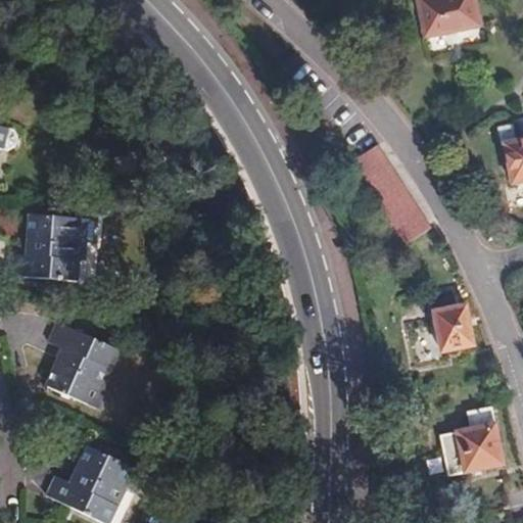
[(415,0),(423,37),(478,26),(472,0),(415,0)]
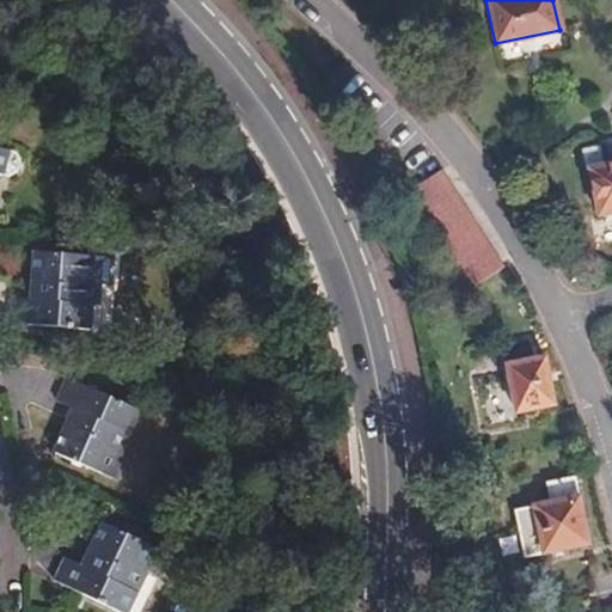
[(611,214),(611,165),(601,167),(597,148),(581,151),(597,219),(611,214)]
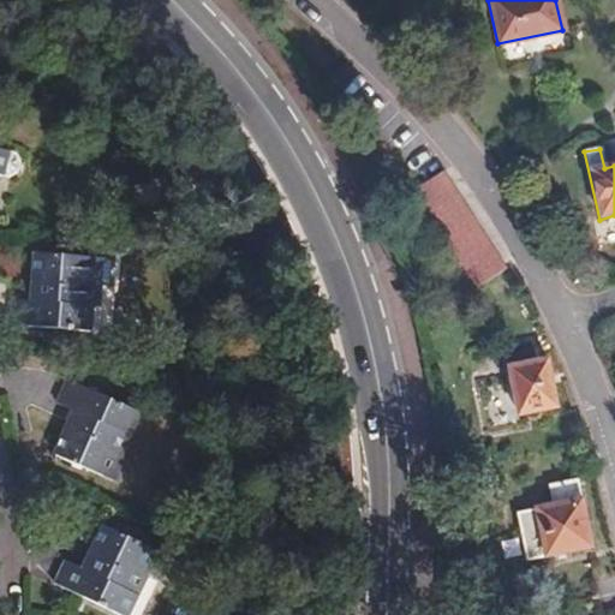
[(0,175),(10,171),(11,163),(5,154),(0,151),(0,175)]
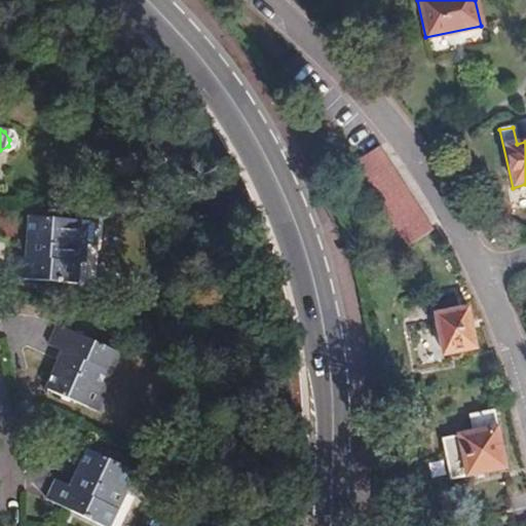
[(360,176),(385,158),(378,146),(351,163),(360,176)]
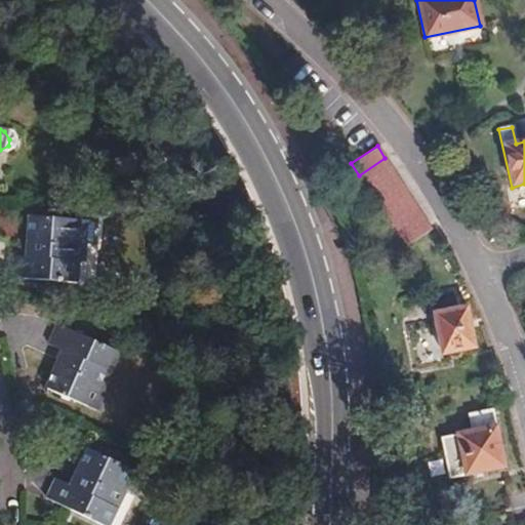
[(367,188),(393,170),(385,158),(359,175),(367,188)]
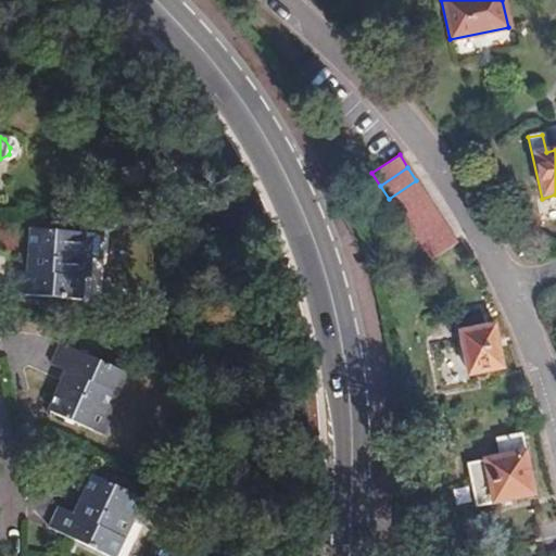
[(396,211),(425,192),(416,180),(389,199),(396,211)]
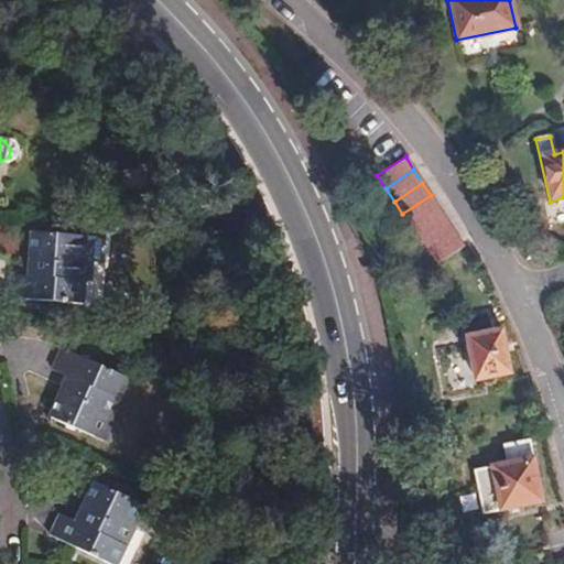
[(410,226),(438,208),(431,195),(402,214),(410,226)]
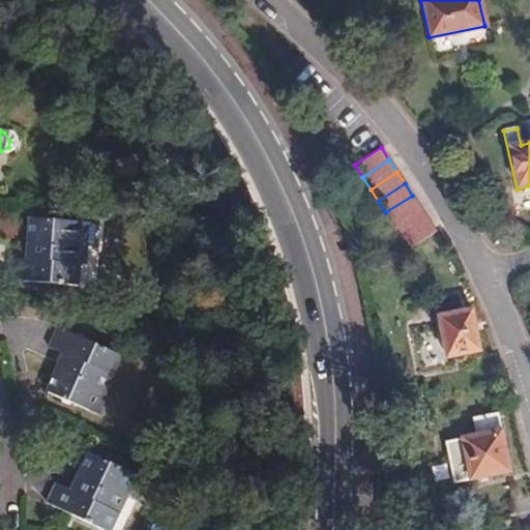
[(394,226),(420,208),(412,196),(385,212),(394,226)]
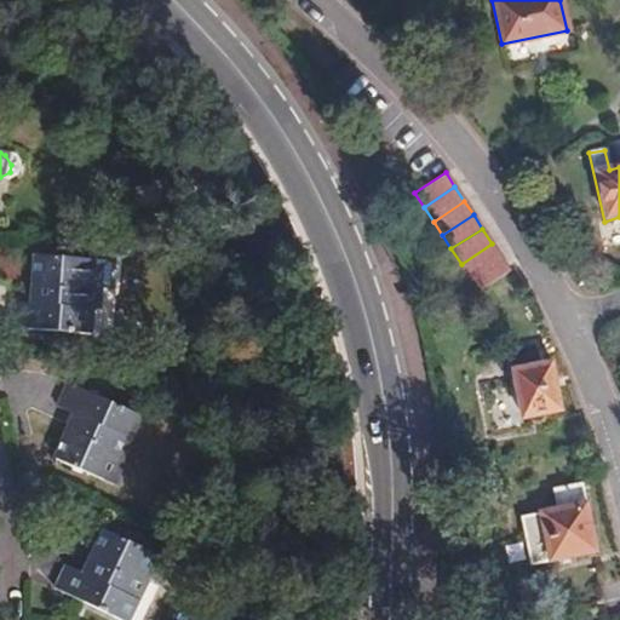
[(470,277),(500,258),(492,244),(461,264),(470,277)]
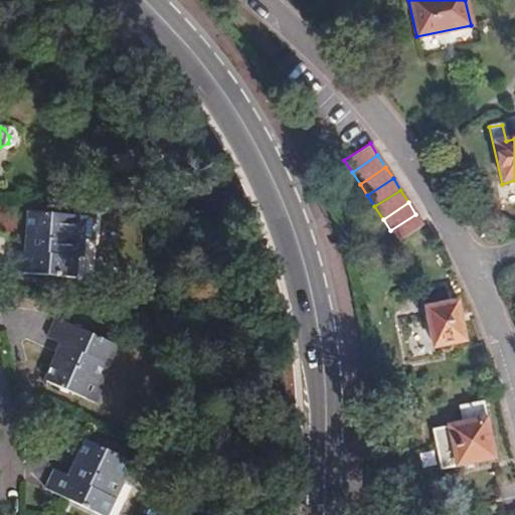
[(66,235),(68,214),(27,212),(25,241),(30,241),(29,251),(7,250),(5,273),(70,276),(73,235),(66,235)]
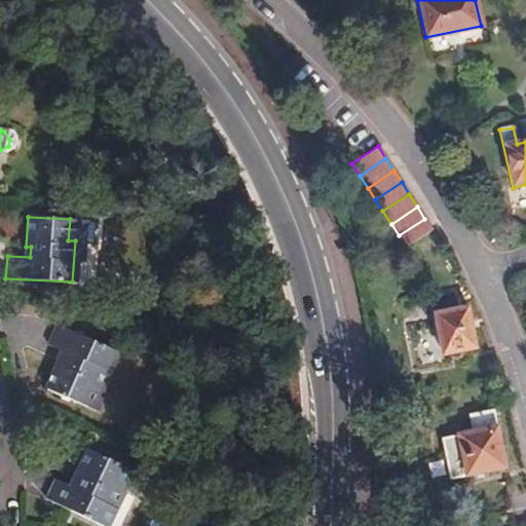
[(89,220),(70,219),(68,240),(75,240),(88,241),(89,220)]
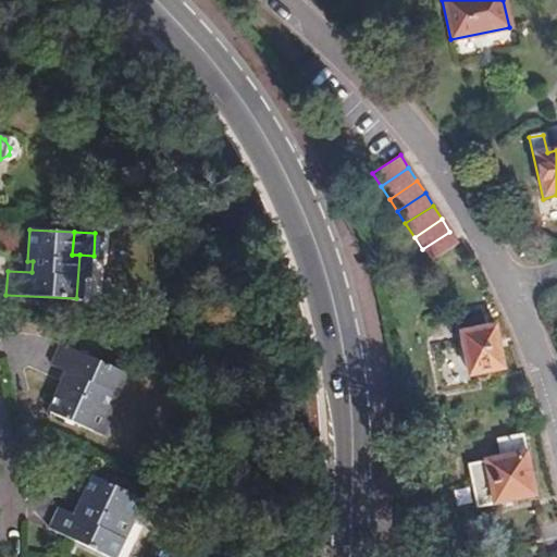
[(457,244),(449,232),(422,249),(430,261),(457,244)]
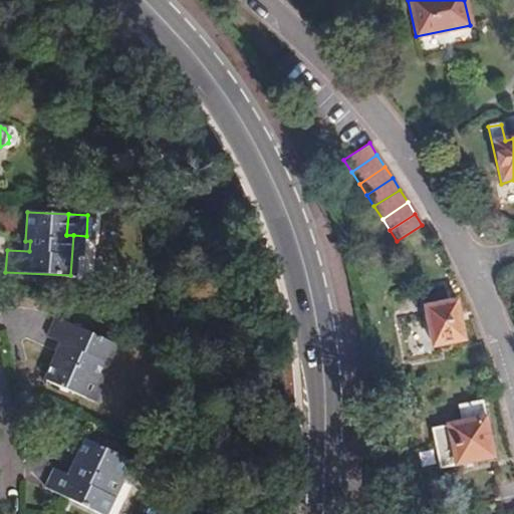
[(438,305),(435,292),(422,295),(433,347),(464,341),(456,301),(443,304),(438,305)]
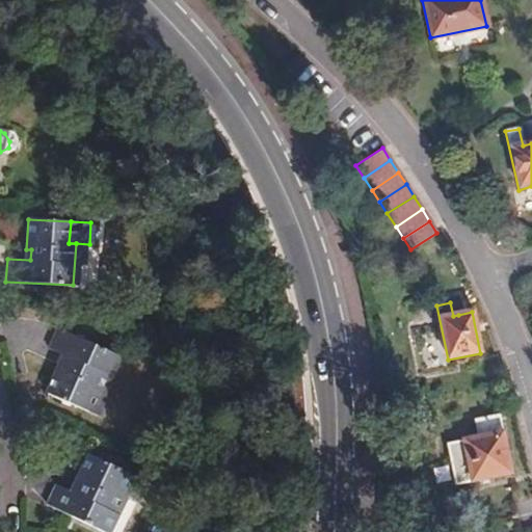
[(44,396),(85,415),(92,395),(101,399),(118,358),(53,329),(45,350),(64,358),(60,368),(56,366),(44,396)]
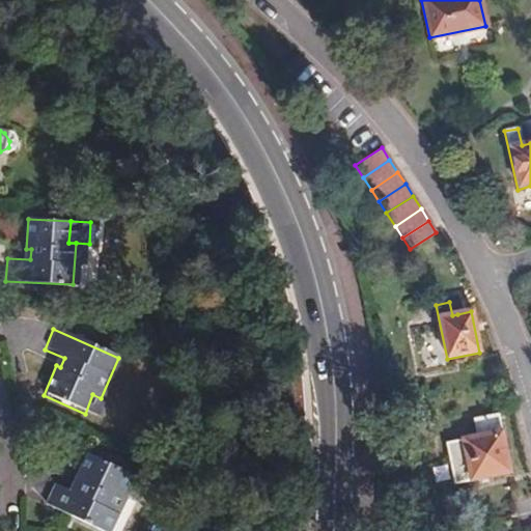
[(92,394),(85,414),(103,422),(110,403),(101,398),(92,394)]
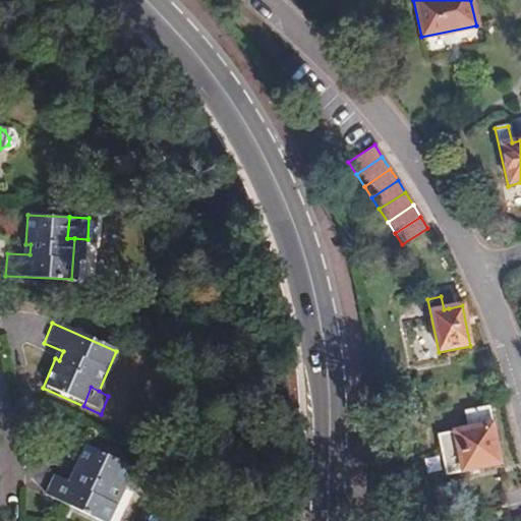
[(488,407),(463,412),(467,428),(437,433),(446,475),(500,464),(488,407)]
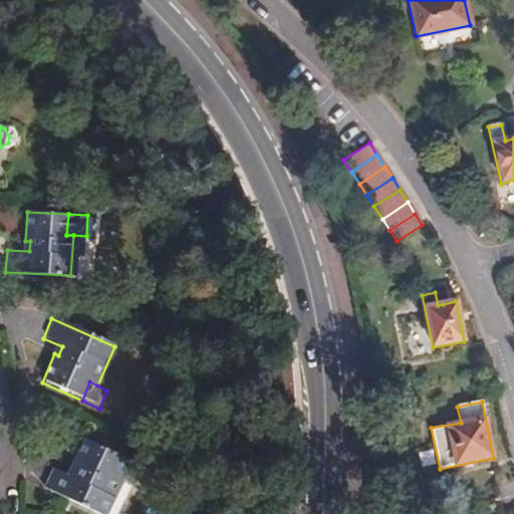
[(117,485),(130,467),(95,442),(76,468),(80,472),(75,479),(57,466),(44,485),(84,513),(105,513),(123,489),(117,485)]
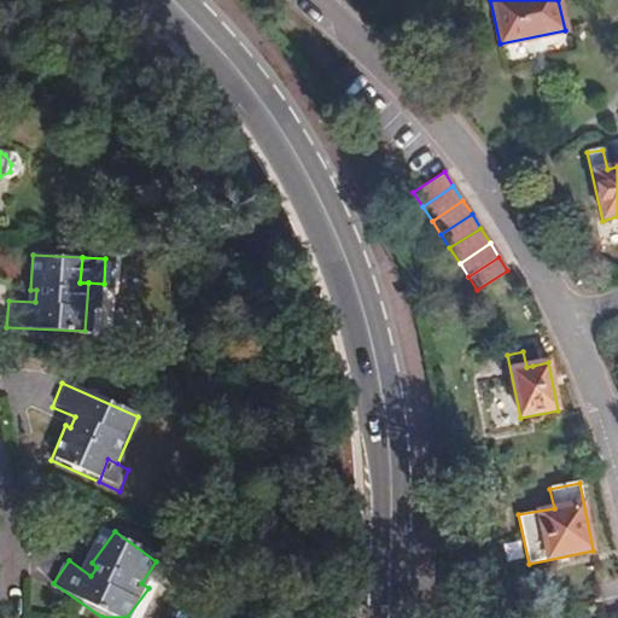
[(174,575),(156,561),(141,583),(149,588),(159,596),(174,575)]
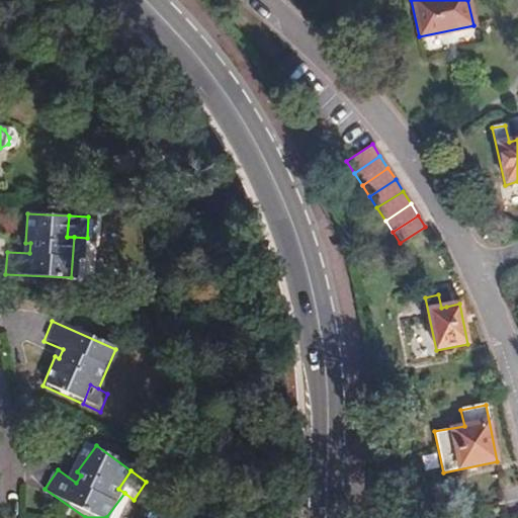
All buildings are outlined.
